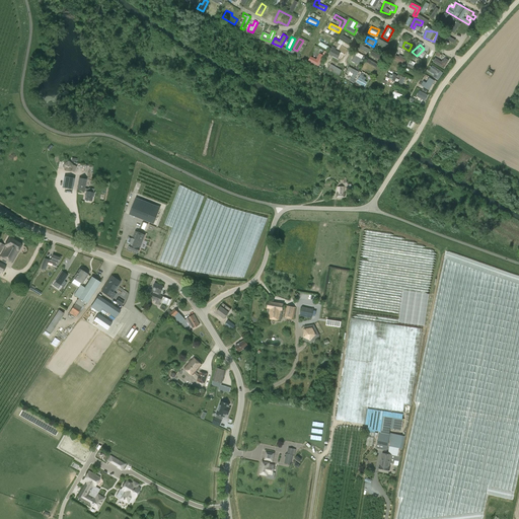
[(338,59),(341,52),(331,48),(328,54),(338,59)]
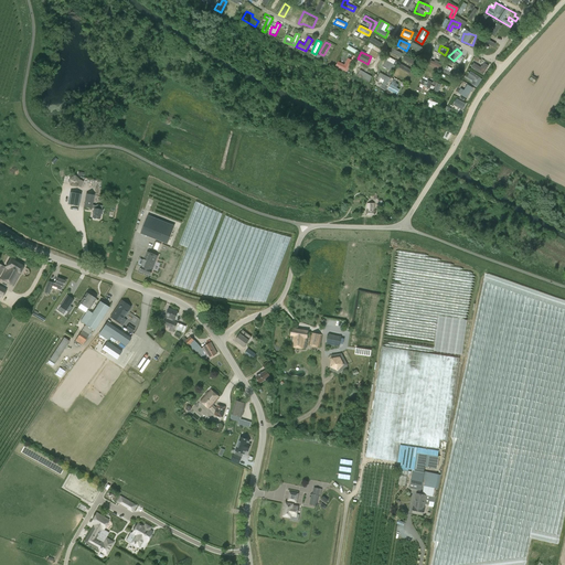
[(394,64),(396,60),(387,56),(383,66),(392,72),(395,65),(394,64)]
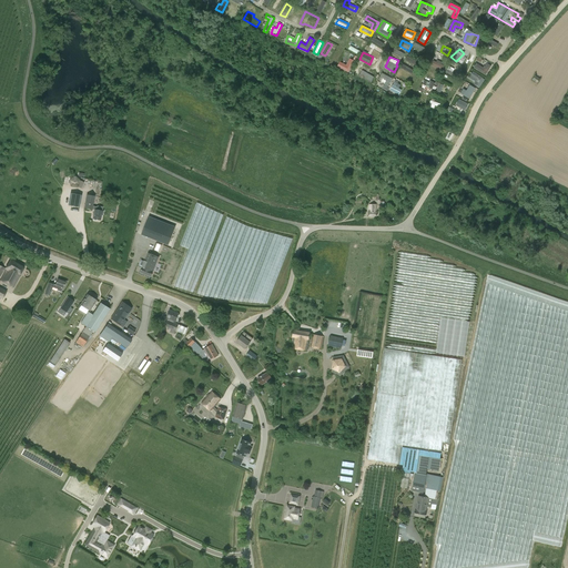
[(340,61),(336,68),(350,72),(354,61),(350,59),(346,64),(340,61)]
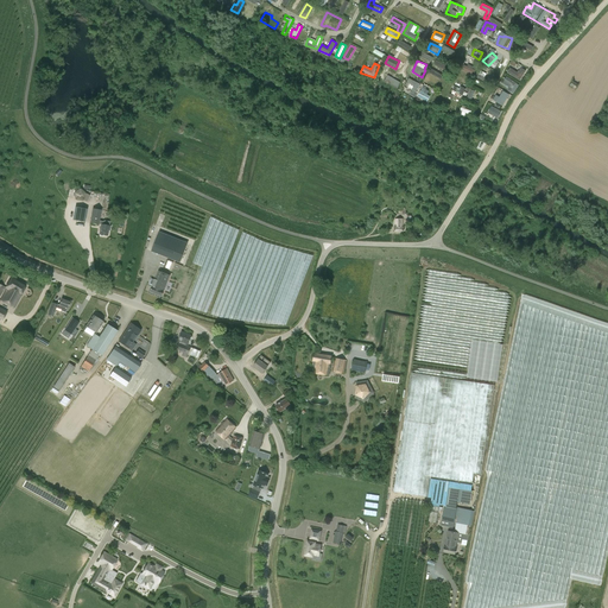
[(519,81),(526,70),(521,68),(518,73),(510,68),(507,73),(519,81)]
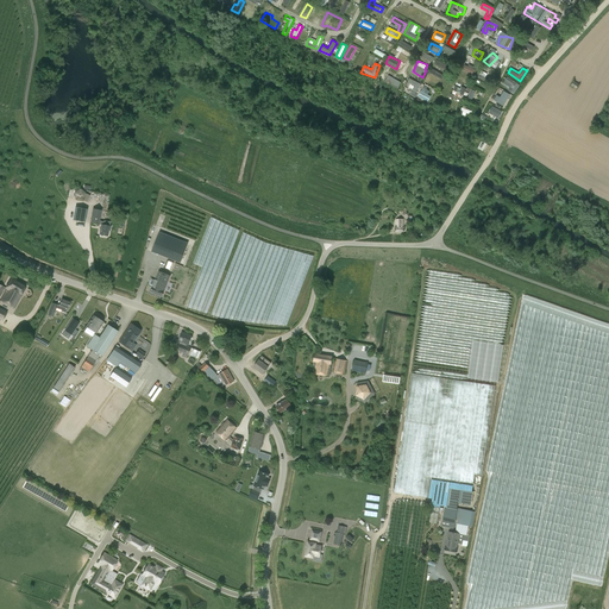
[(385,81),(397,88),(401,82),(389,75),(385,81)]
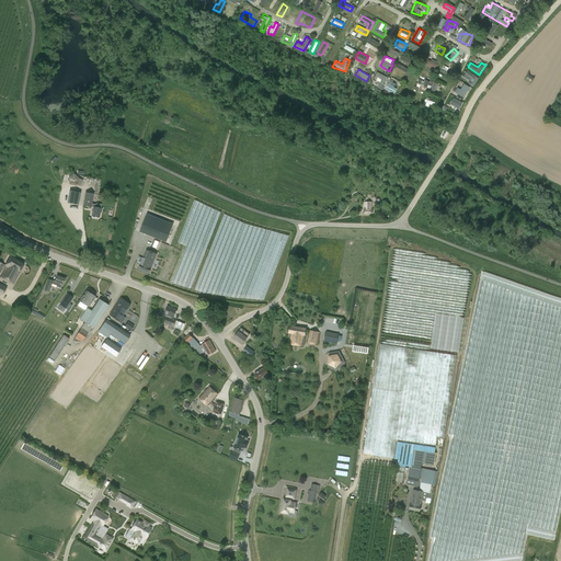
[(467,70),(465,73),(476,80),(478,76),(467,70)]
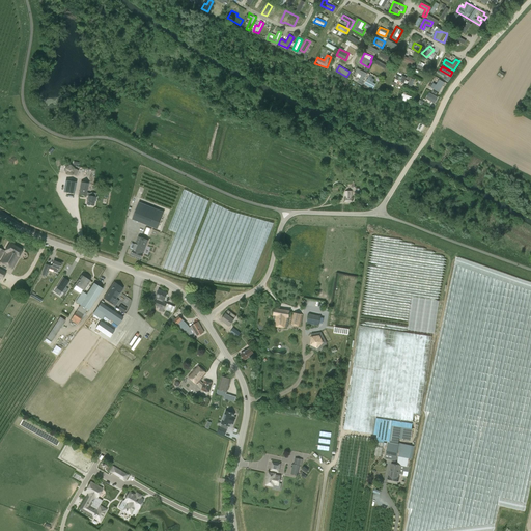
[(354,75),(359,78),(357,82),(362,84),(367,73),(357,68),(354,75)]
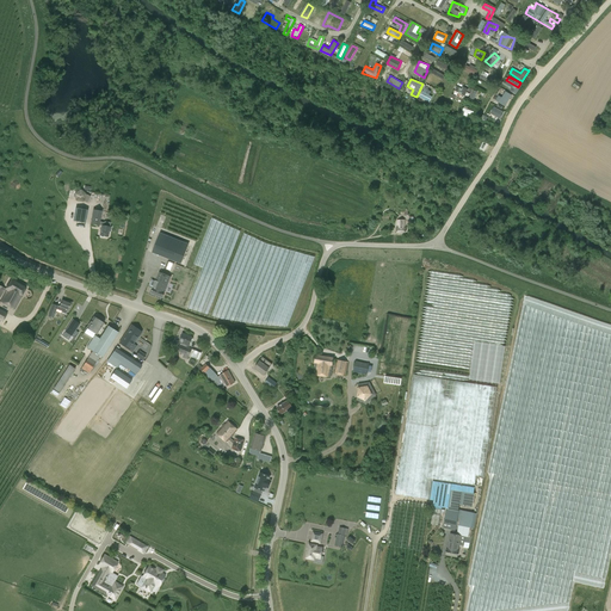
[(430,102),(432,97),(426,93),(430,86),(426,84),(419,97),(430,102)]
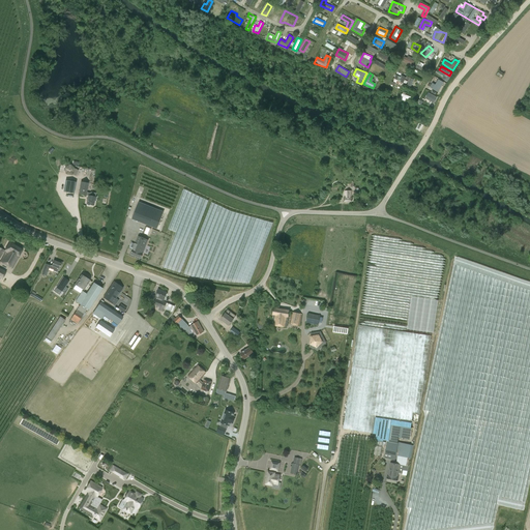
[(410,89),(414,80),(402,75),(401,77),(395,75),(391,84),(394,86),(396,81),(407,85),(406,87),(410,89)]
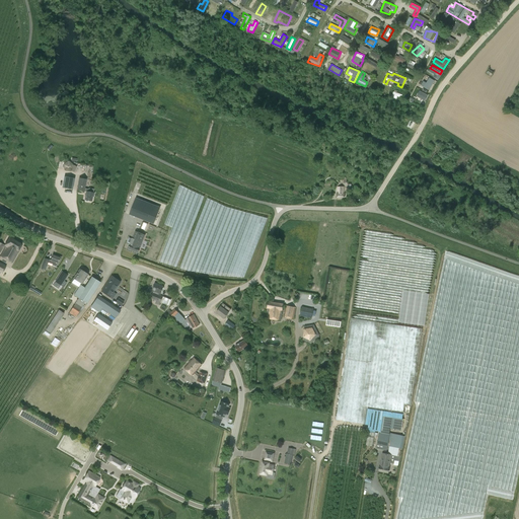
[(429,77),(426,82),(423,81),(421,85),(429,90),(435,80),(429,77)]
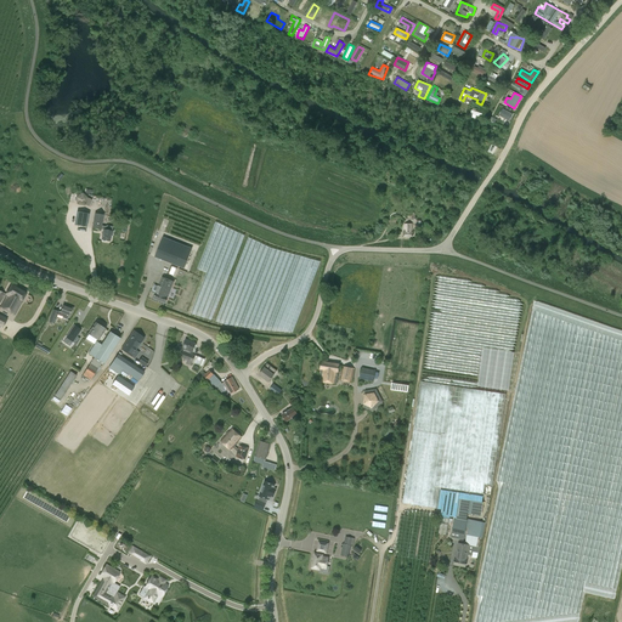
[(75,197),(77,204),(85,207),(85,205),(89,207),(92,201),(89,198),(83,193),(82,193),(75,197)]
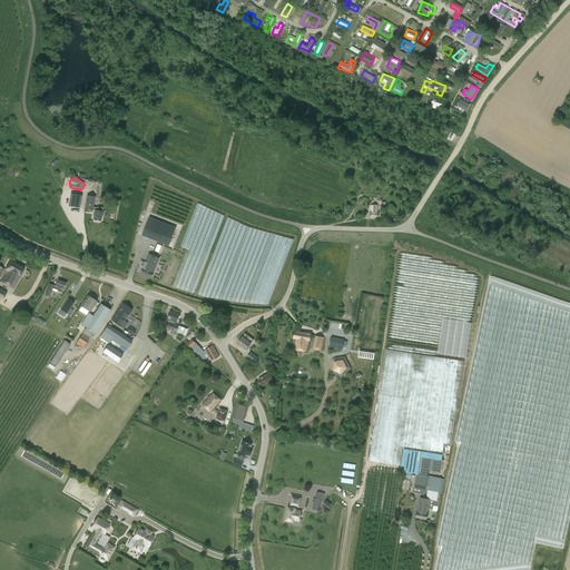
[(81,196),(70,194),(68,206),(79,208),(81,196)]
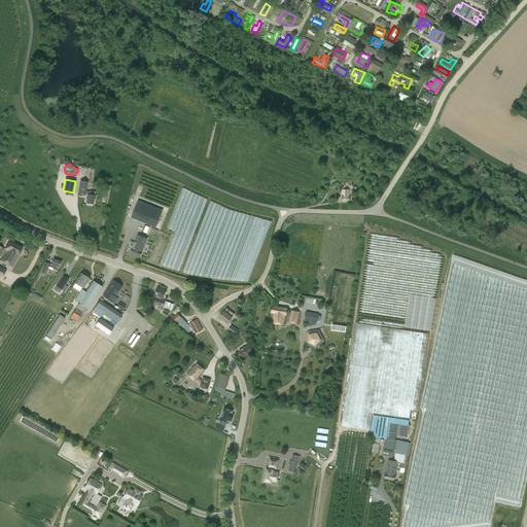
[(77,194),(85,195),(86,191),(88,182),(80,180),(77,194)]
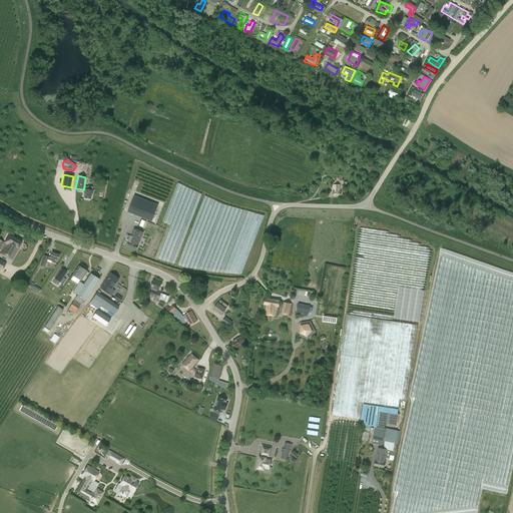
[(93,190),(92,190),(92,187),(87,186),(87,187),(84,186),(83,189),(85,189),(83,197),(84,197),(84,198),(87,199),(87,198),(90,198),(91,194),(92,194),(93,190)]
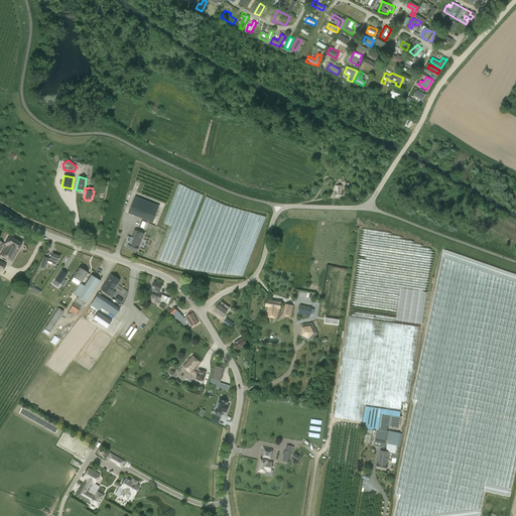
[(134,197),(128,213),(152,222),(159,207),(134,197)]
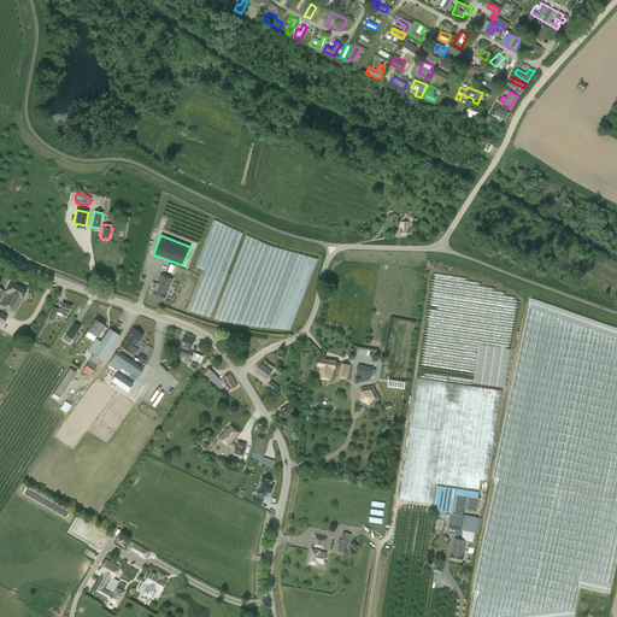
[(153,283),(151,288),(154,291),(152,297),(164,300),(172,280),(160,275),(157,285),(153,283)]
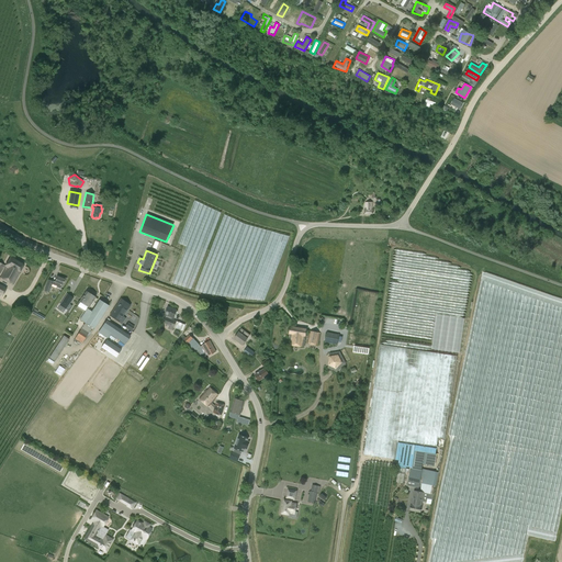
[(24,265),(10,257),(6,266),(0,262),(0,273),(3,268),(6,269),(0,278),(13,284),(21,272),(20,271),(24,265)]
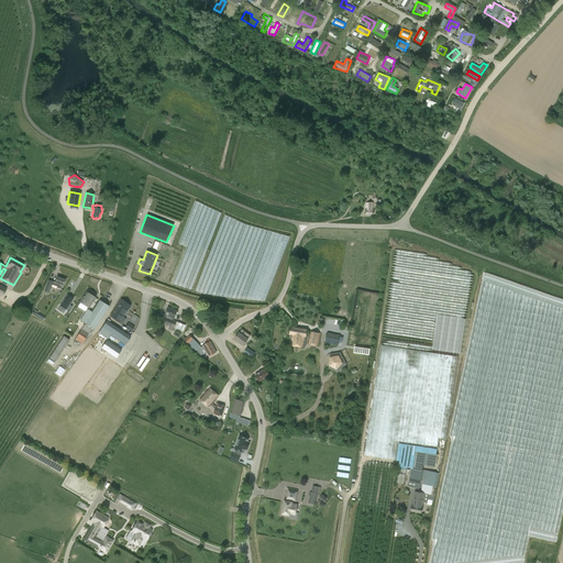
[(61,289),(62,285),(63,286),(64,283),(65,284),(67,279),(61,277),(61,278),(57,277),(55,283),(53,282),(50,280),(44,291),(48,293),(52,285),(56,287),(56,288),(61,289)]
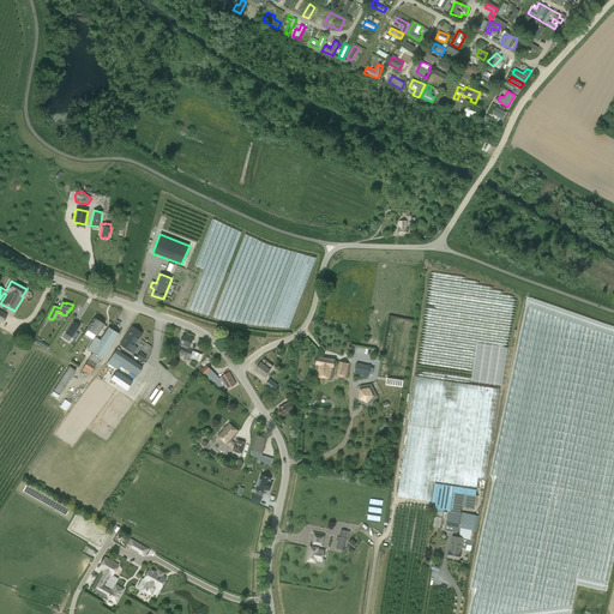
[(97,336),(104,325),(94,318),(86,330),(97,336)]
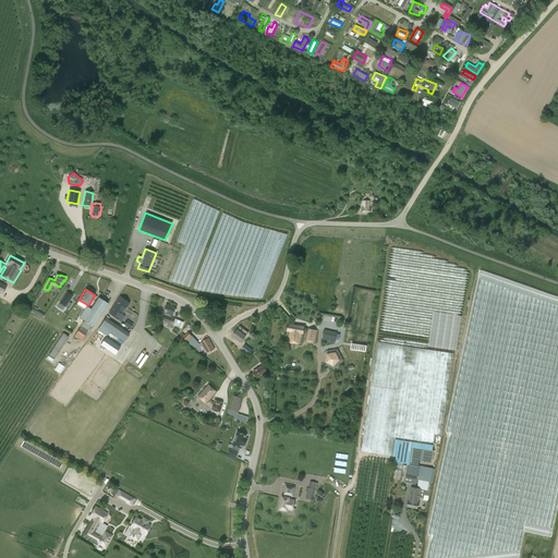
[(67,291),(59,302),(60,303),(65,306),(68,308),(71,304),(69,302),(73,295),(67,291)]
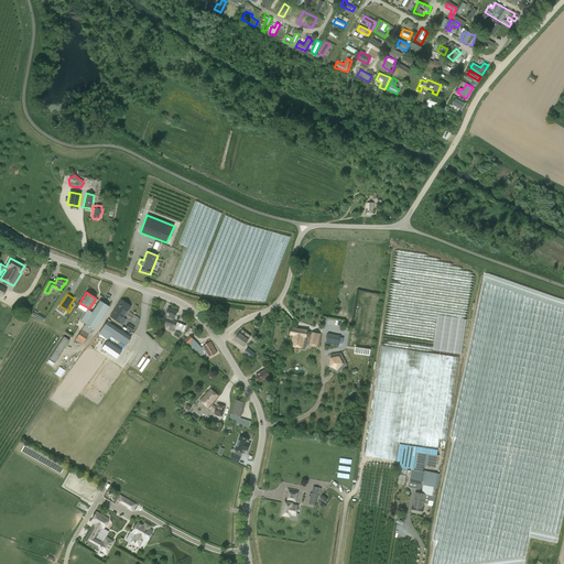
[(121,300),(118,304),(109,317),(122,325),(126,320),(123,317),(130,306),(121,300)]
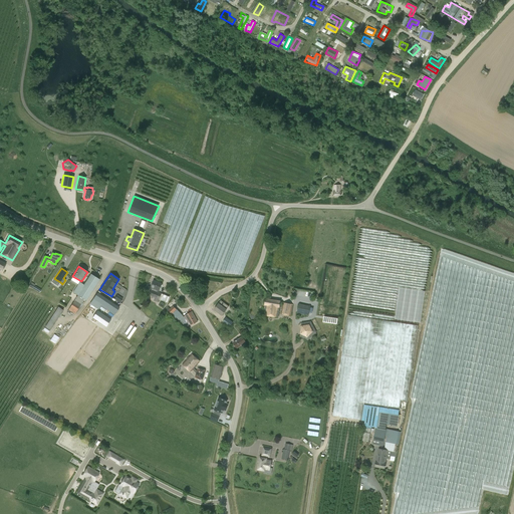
[(77,295),(68,310),(74,314),(84,300),(86,301),(99,280),(90,274),(83,285),(79,282),(72,292),(77,295)]
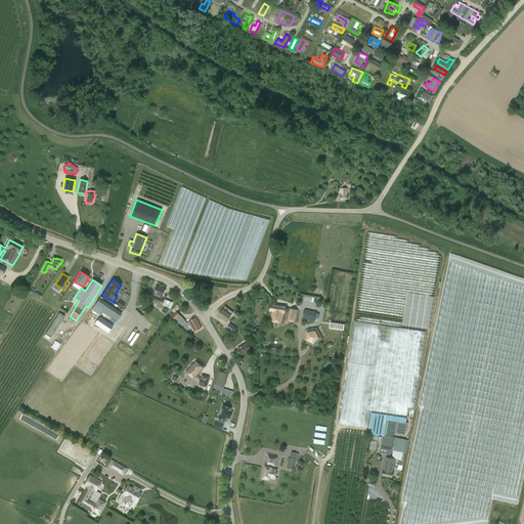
[(151,293),(149,297),(154,298),(153,302),(158,304),(157,307),(161,308),(162,305),(162,306),(170,309),(172,303),(161,298),(161,297),(162,297),(165,290),(156,286),(154,293),(151,293)]
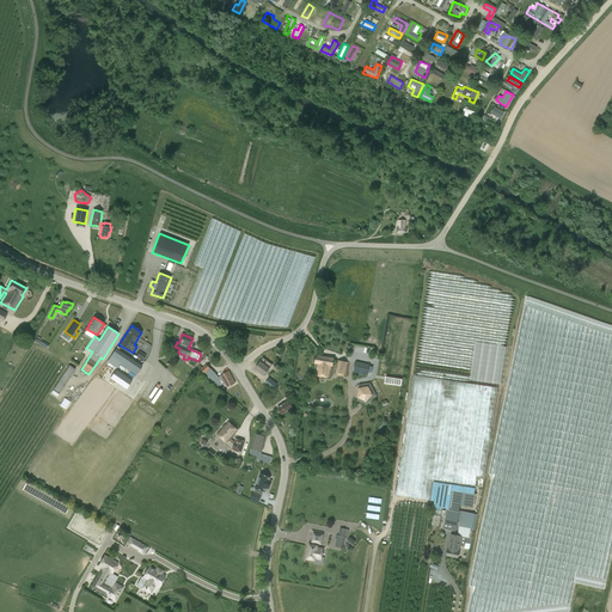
[(135,375),(142,366),(116,348),(106,362),(117,369),(120,365),(129,371),(135,375)]
